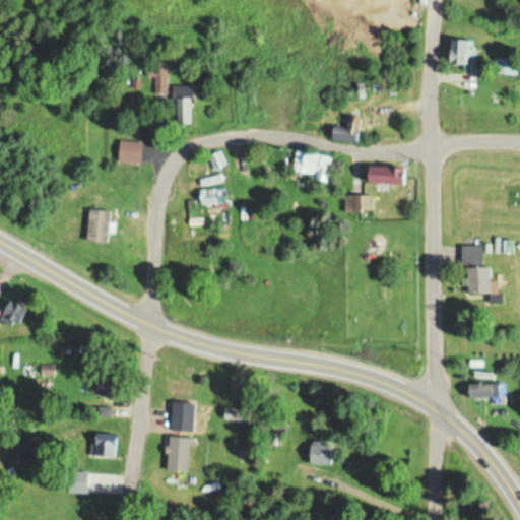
[(451,71),(477,71),(477,40),(451,40),(451,71)]
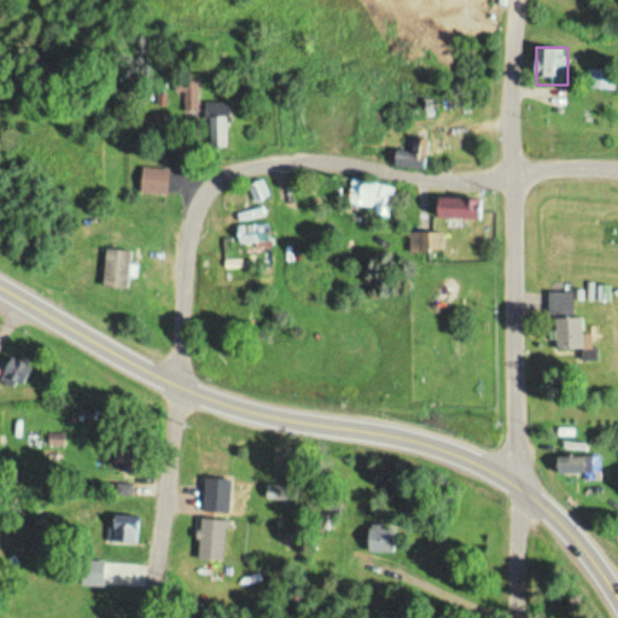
[(200,81),(185,81),(185,112),(200,112),(200,81)]
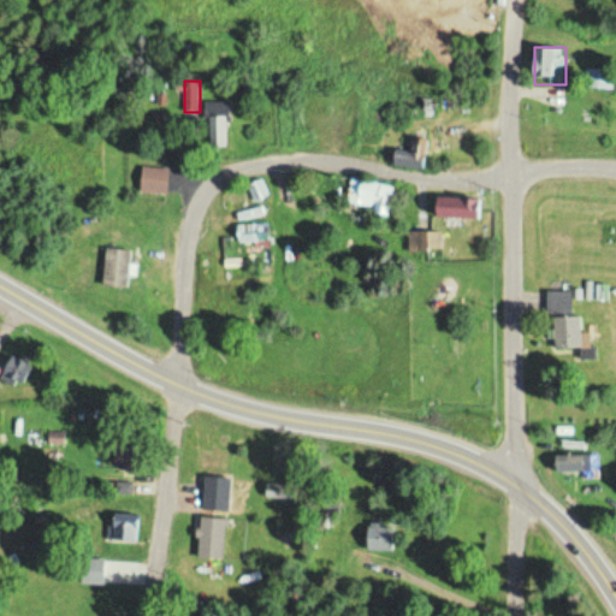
[(231,102),(209,102),(209,149),(231,149),(231,102)]
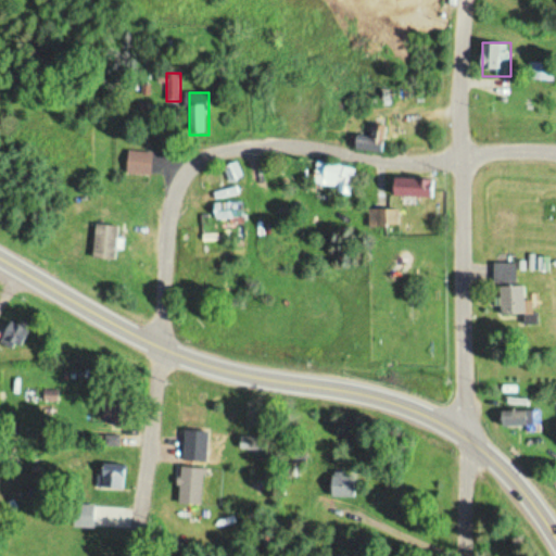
[(363,138),(362,150),(388,153),(391,127),(375,125),(374,139),(363,138)]
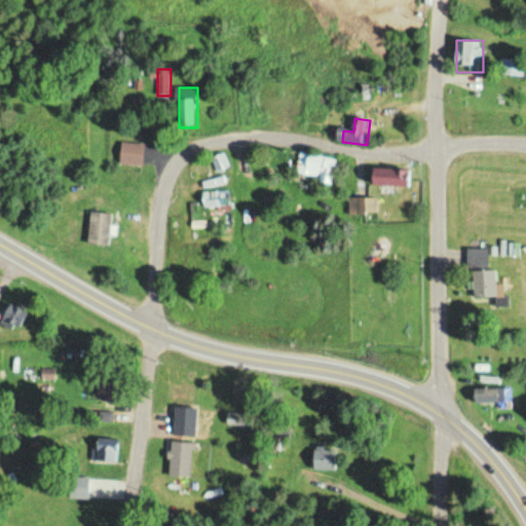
[(123,164),(147,164),(147,144),(123,144),(123,164)]
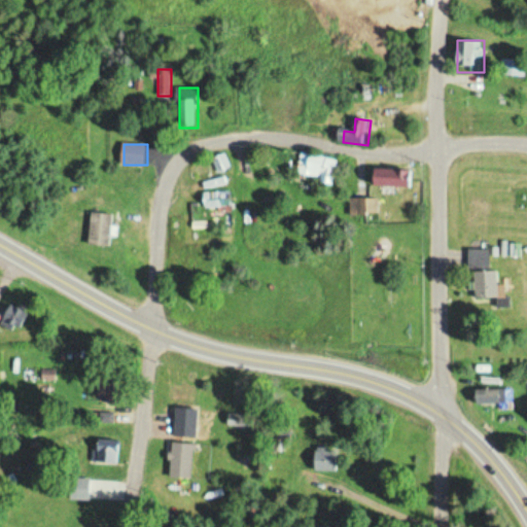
[(337,181),(339,159),(301,154),(299,177),(337,181)]
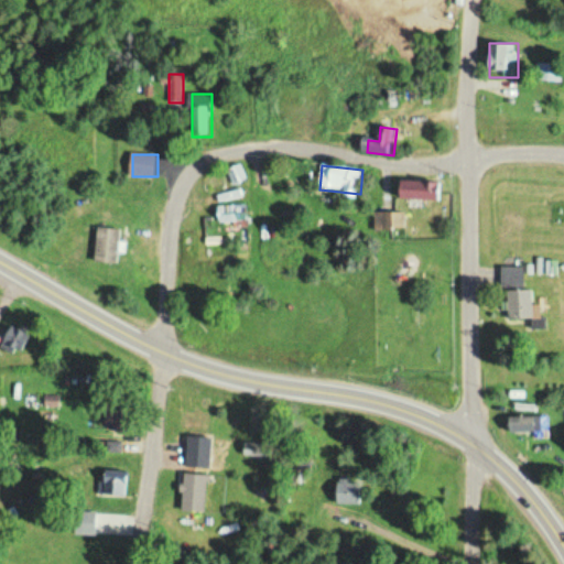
[(446,182),(402,182),(401,201),(446,201),(446,182)]
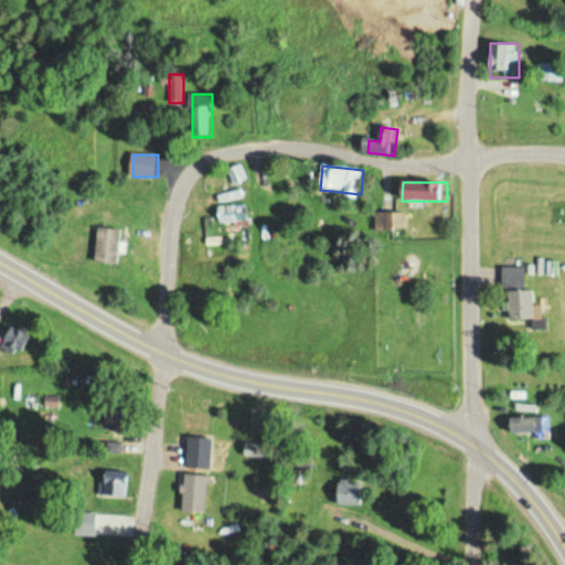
[(251,225),(251,205),(220,205),(220,225),(251,225)]
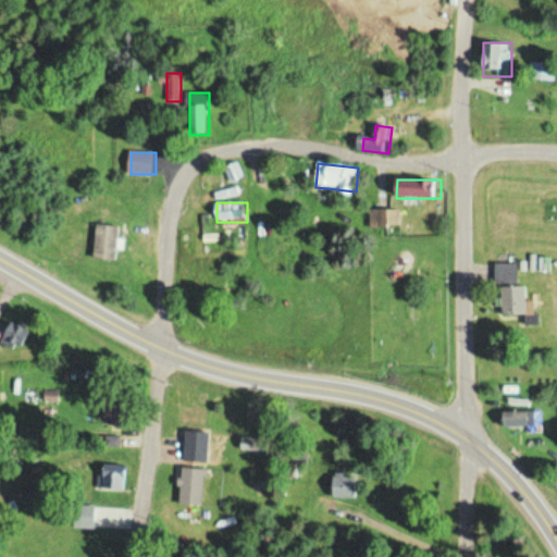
[(370,229),(399,229),(399,210),(370,210),(370,229)]
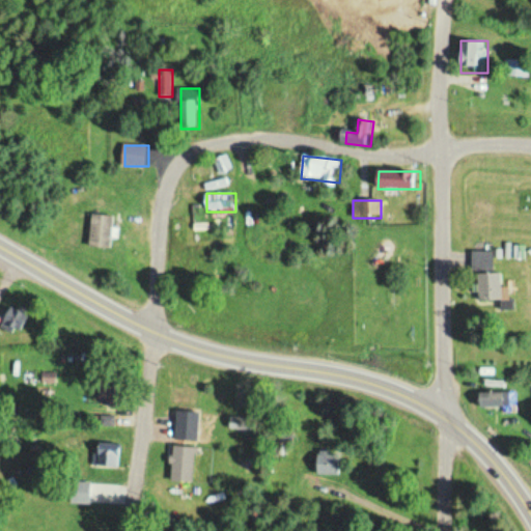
[(113,247),(116,216),(93,214),(90,245),(113,247)]
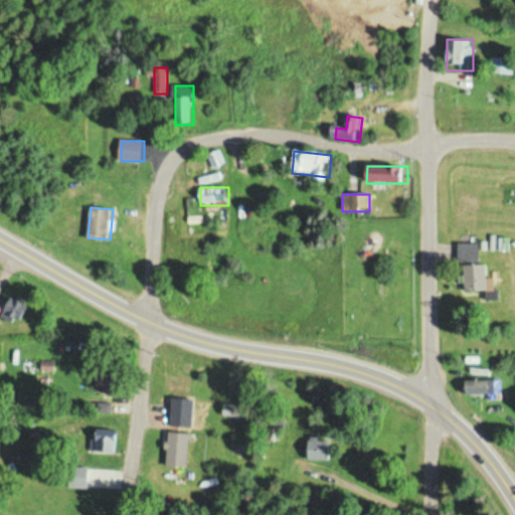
[(461,266),(461,293),(496,293),(496,280),(488,280),(488,266),(481,266),(481,243),(459,243),(459,266),(461,266)]
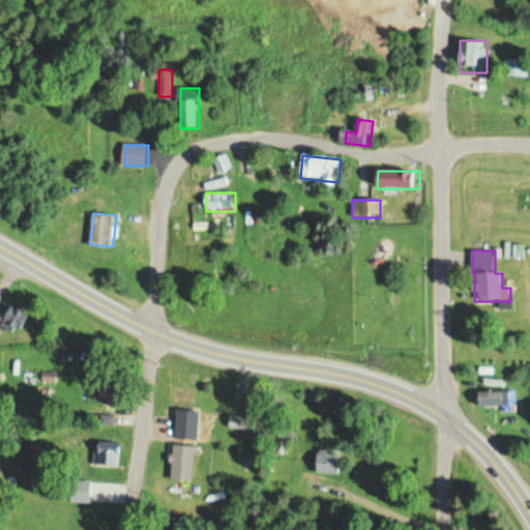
[(27,310),(0,307),(0,327),(26,329),(27,310)]
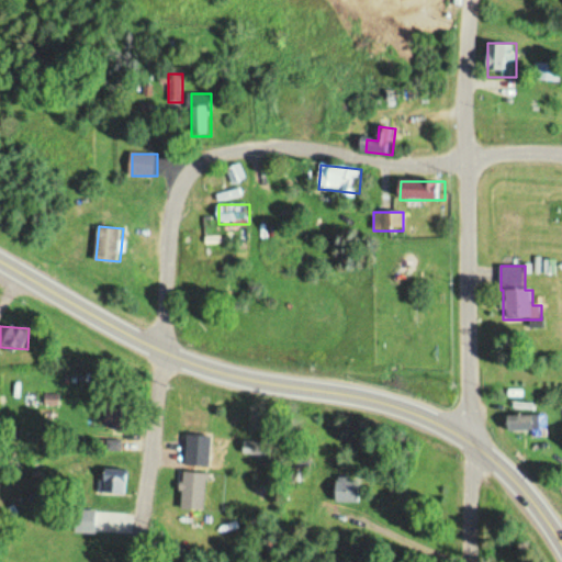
[(128,434),(128,407),(108,407),(108,434),(128,434)]
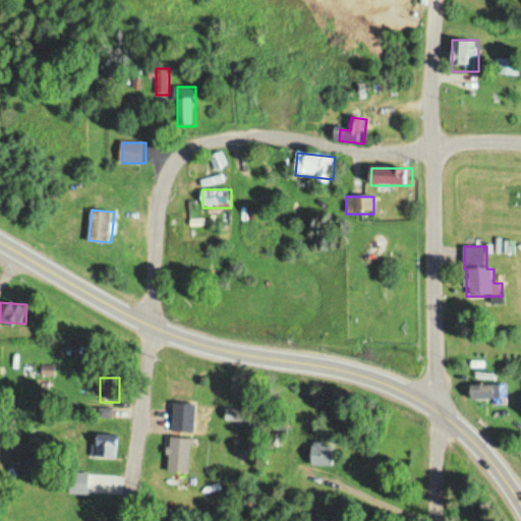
[(501,384),(472,384),(472,399),(501,399),(501,384)]
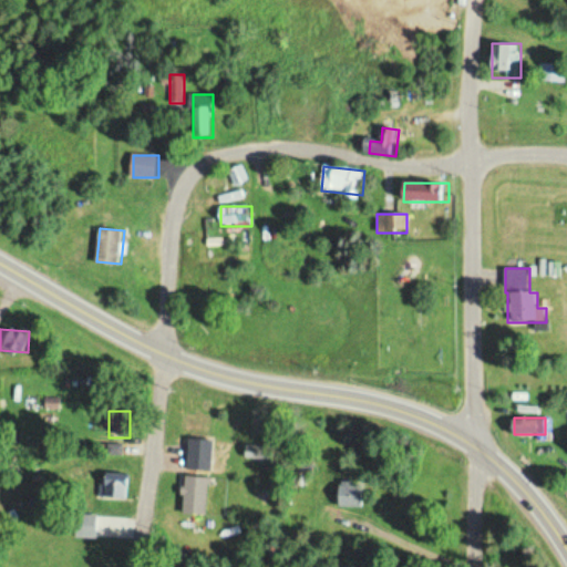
[(246,460),(276,460),(276,447),(246,447),(246,460)]
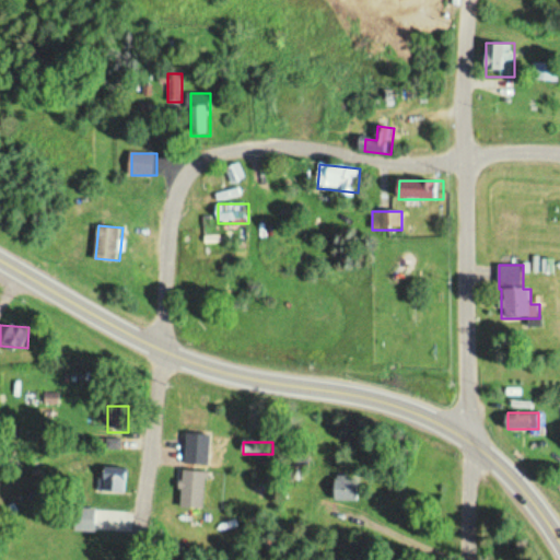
[(128,467),(98,467),(98,492),(128,492),(128,467)]
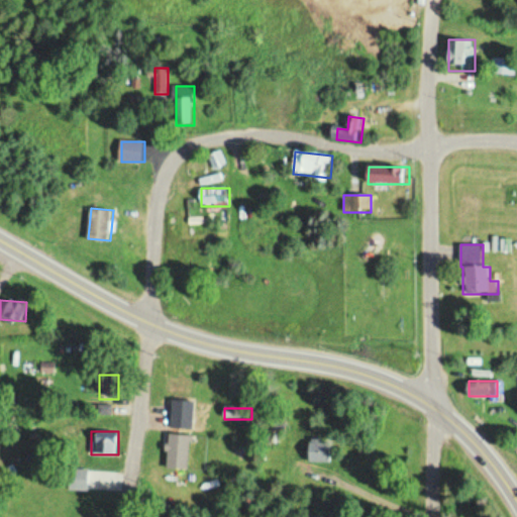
[(191,471),(192,435),(169,435),(169,470),(191,471)]
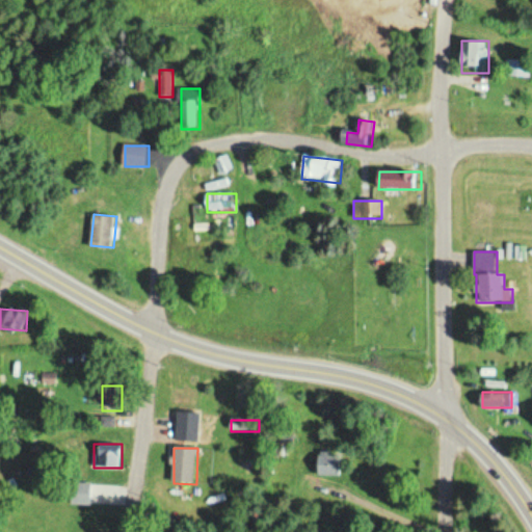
[(318,477),(344,477),(344,454),(318,454),(318,477)]
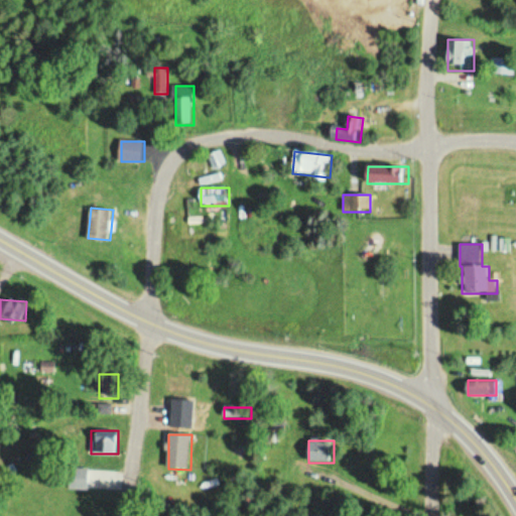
[(40,457),(30,456),(28,470),(38,471),(40,457)]
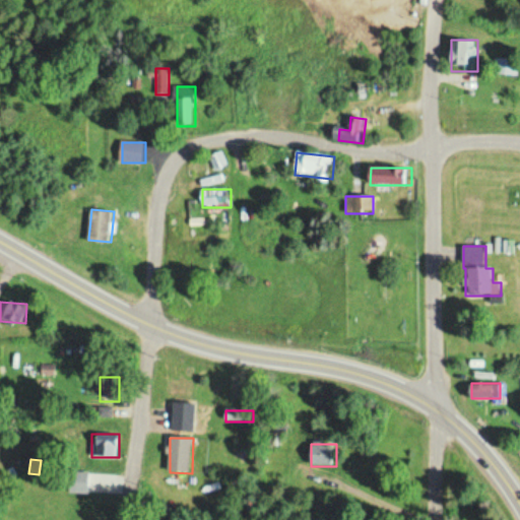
[(91,493),(91,472),(71,472),(71,493),(91,493)]
